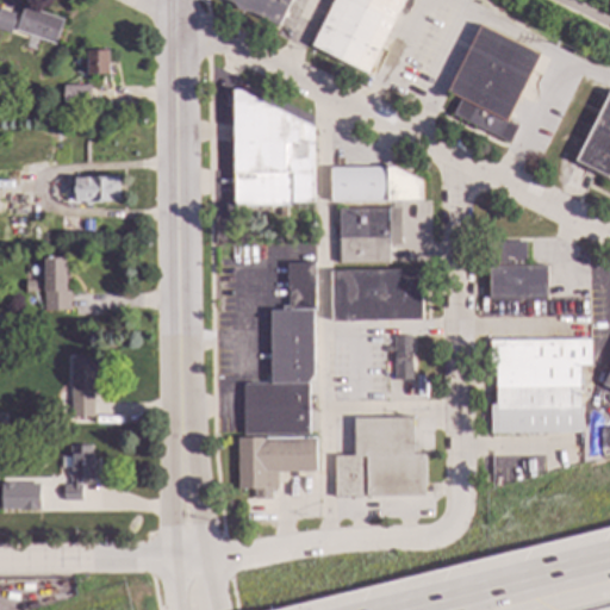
[(287,0),(275,25),(248,11),(238,11),(234,8),(230,1),(228,0),(287,0)]
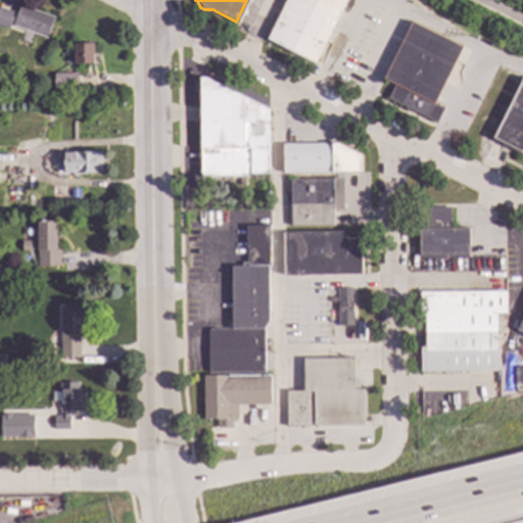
[(344,0),(312,62),(265,37),(283,0),(344,0)]
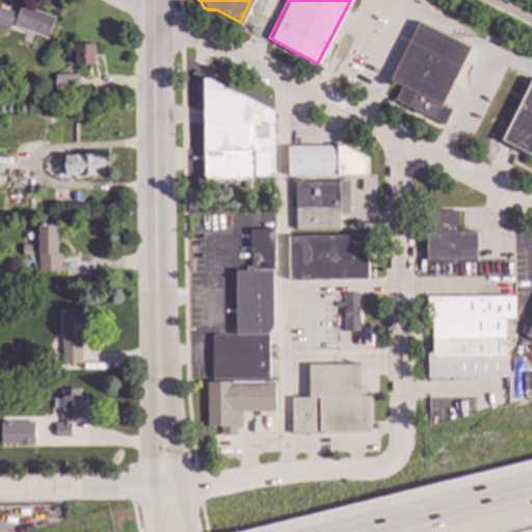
[(53,16),(46,37),(11,25),(19,4),(53,16)]
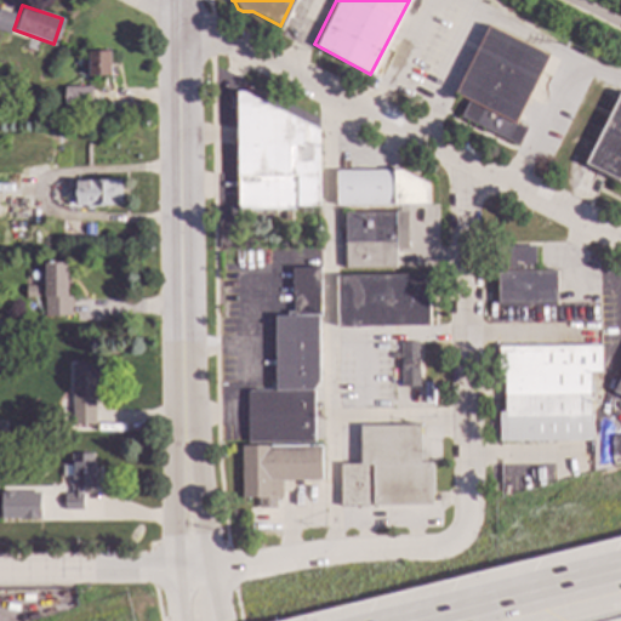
[(0,9),(15,13),(7,33),(0,29),(0,9)]
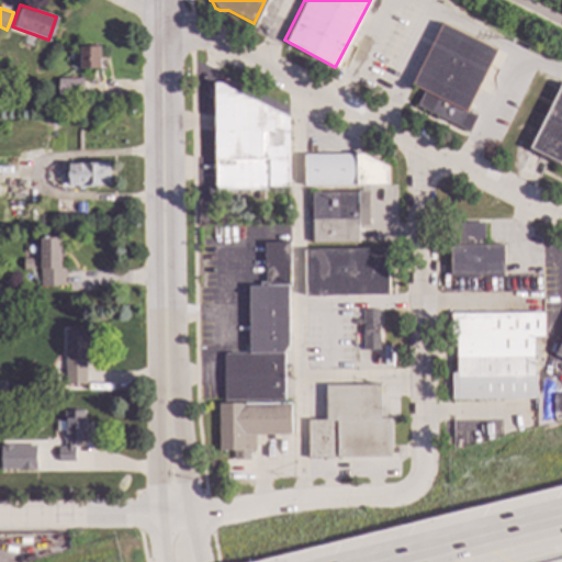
[(494,48),(463,110),(473,115),(465,132),(413,105),(422,89),(411,83),(441,22),(494,48)]
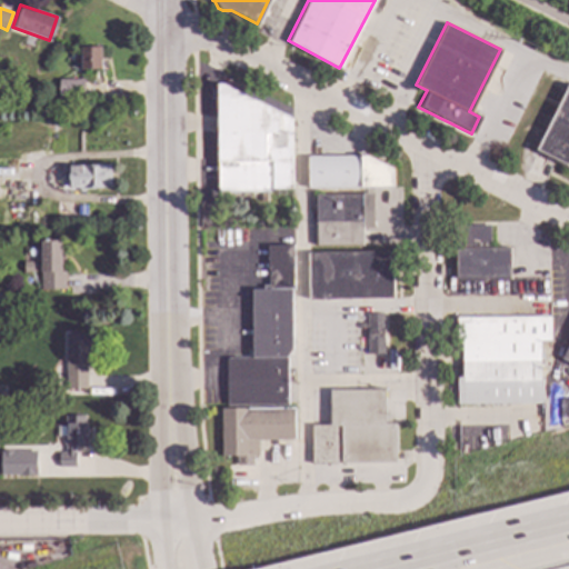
[(100,67),(80,68),(80,46),(99,45),(100,67)]
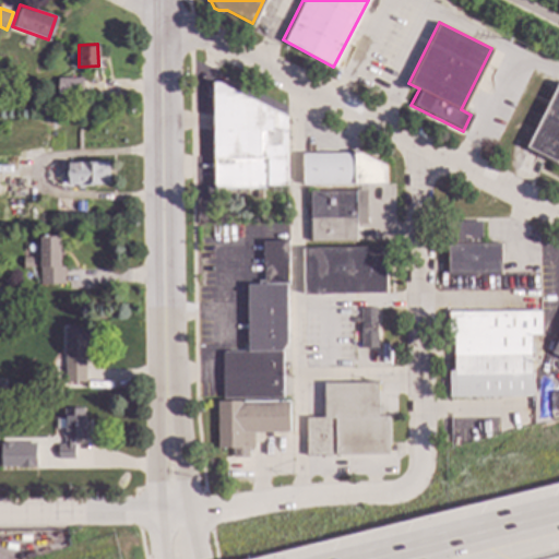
[(81,95),(56,97),(55,78),(81,76),(81,95)]
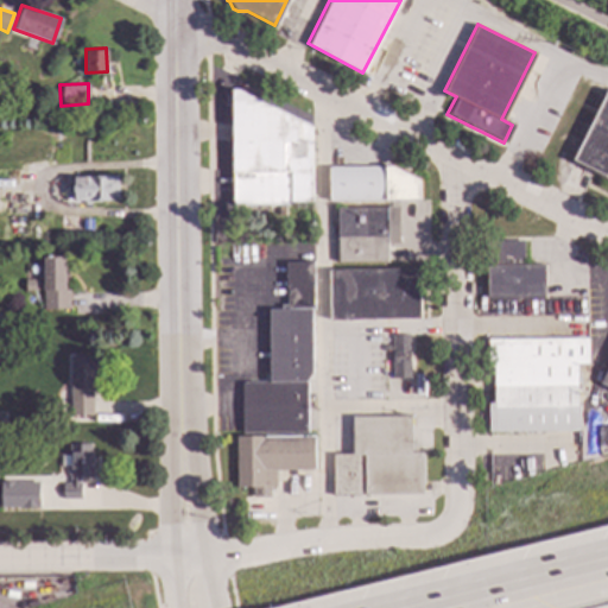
[(309,125),(309,200),(290,200),(290,203),(230,203),(230,88),(239,88),(309,125)]
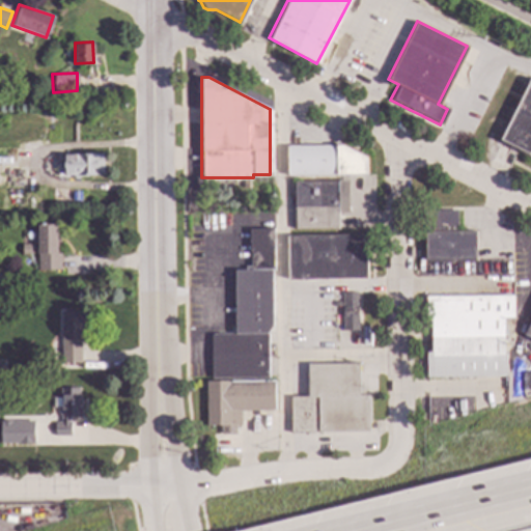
[(530,79),(530,155),(500,139),(530,79)]
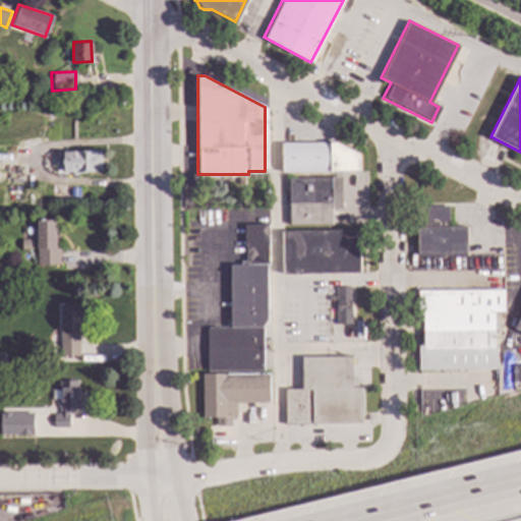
[(358,153),(358,170),(281,170),(280,142),(336,142),(358,153)]
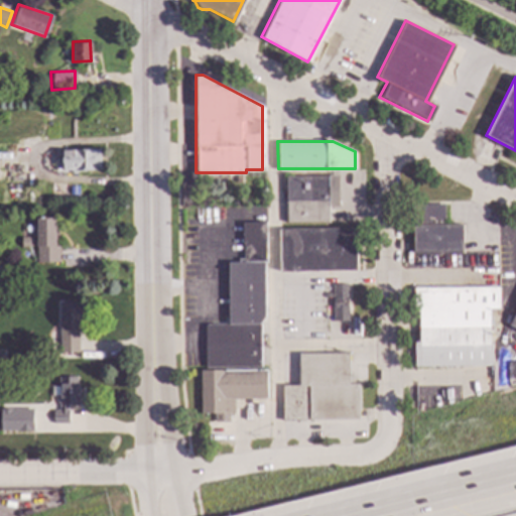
[(98,169),(61,170),(61,167),(55,167),(55,157),(60,157),(60,149),(98,149),(98,169)]
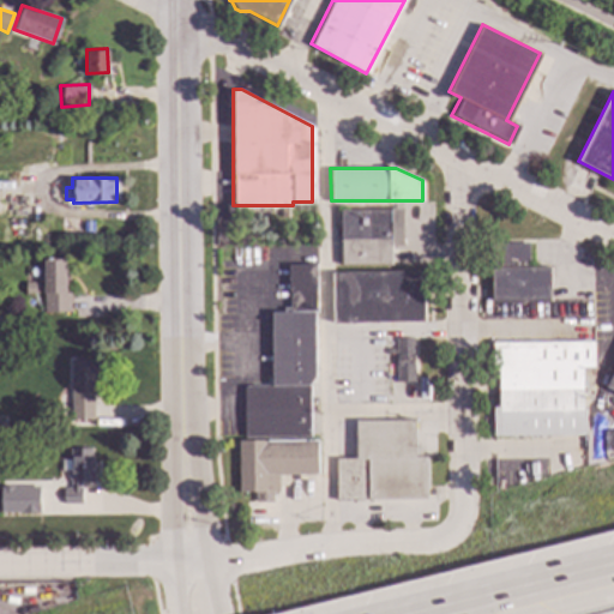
[(403,245),(390,245),(390,264),(342,264),(341,210),(403,209),(403,245)]
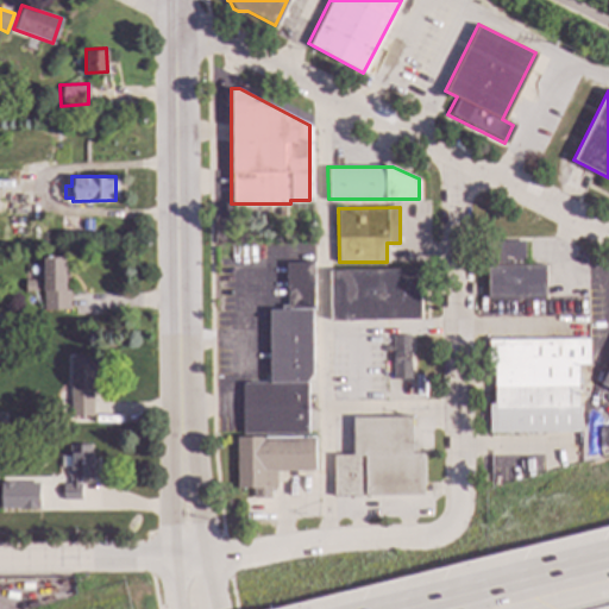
[(521,267),(544,267),(544,297),(487,297),(487,264),(483,264),(483,240),(521,240),(521,267)]
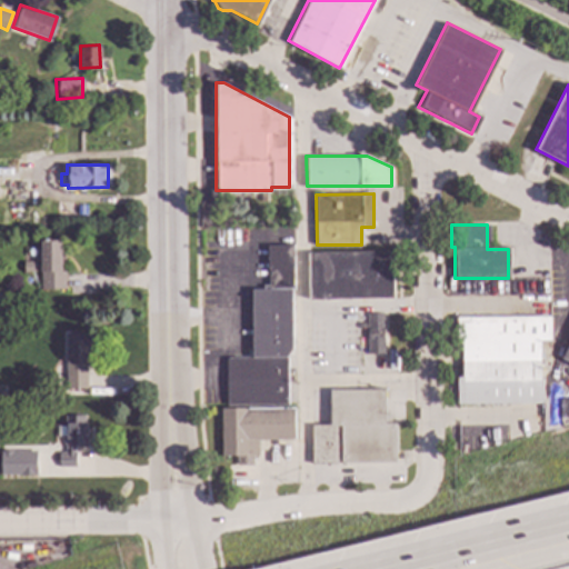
[(61,271),(65,271),(65,289),(40,289),(40,240),(61,240),(61,271)]
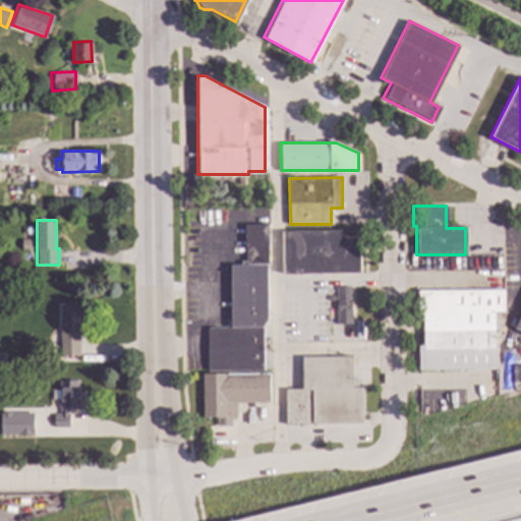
[(267,225),(267,265),(266,265),(244,265),(243,225),(267,225)]
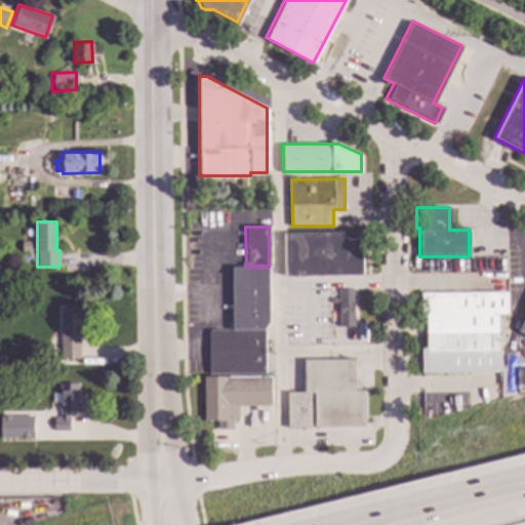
[(361,275),(283,275),(283,232),(361,231),(361,275)]
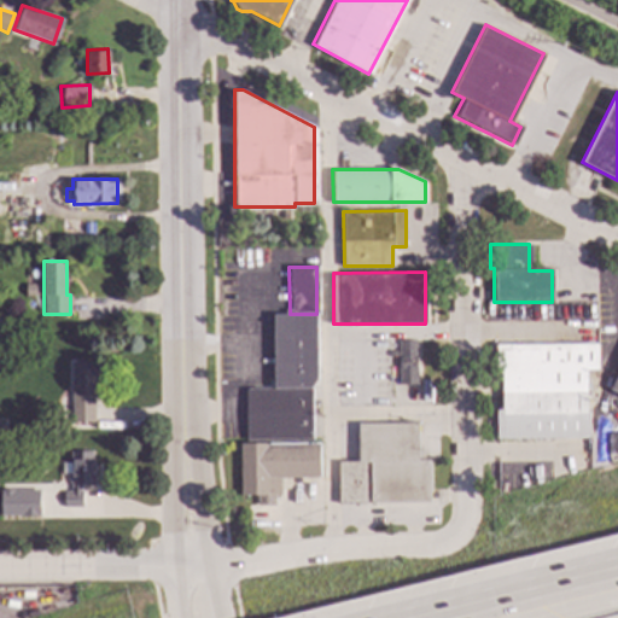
[(36,284),(36,296),(25,295),(25,284),(36,284)]
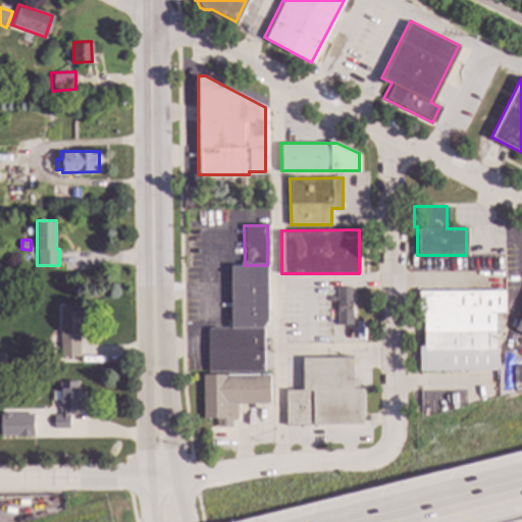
[(266,321),(262,327),(230,327),(229,265),(245,265),(266,265),(266,321)]
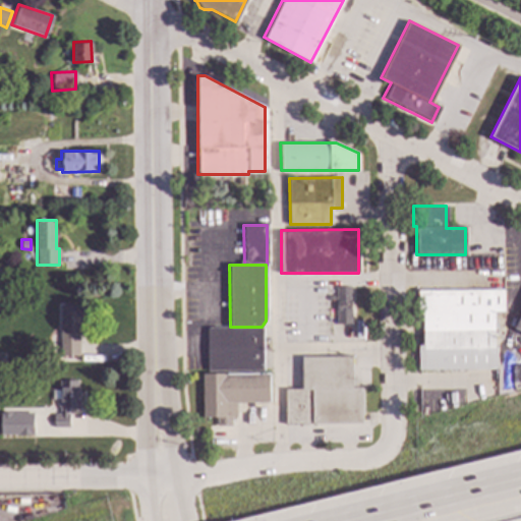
[(349,323),(336,323),(336,286),(349,286),(349,323)]
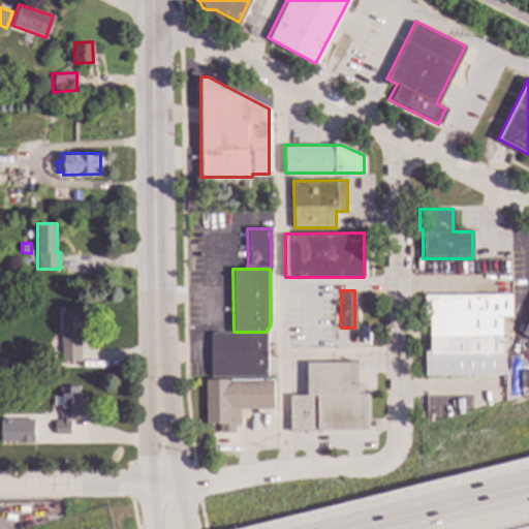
[(509,315),(499,315),(499,351),(502,351),(502,374),(425,374),(425,294),(509,294),(509,315)]
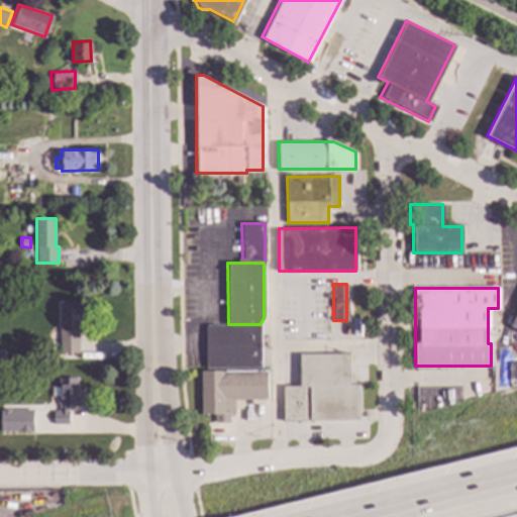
[(78,351),(60,351),(59,303),(77,303),(78,351)]
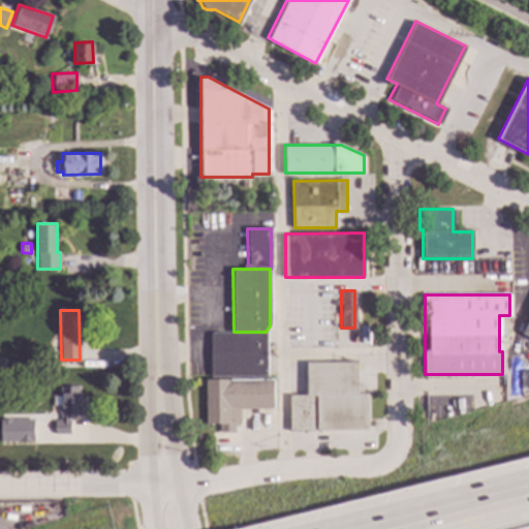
[(266,375),(210,375),(210,332),(234,332),(266,332),(266,375)]
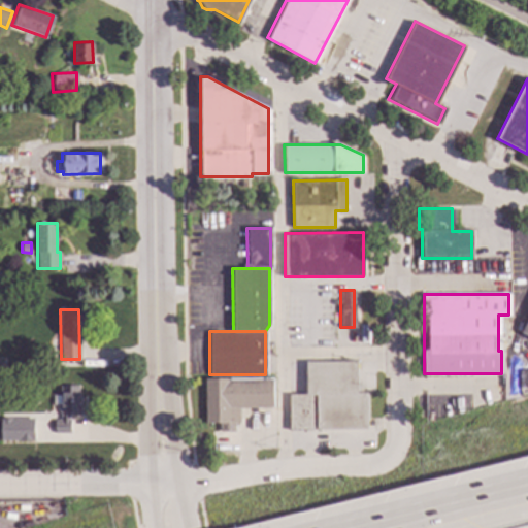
[(356,392),(366,392),(366,428),(288,428),(289,394),(305,394),(305,362),(356,362),(356,392)]
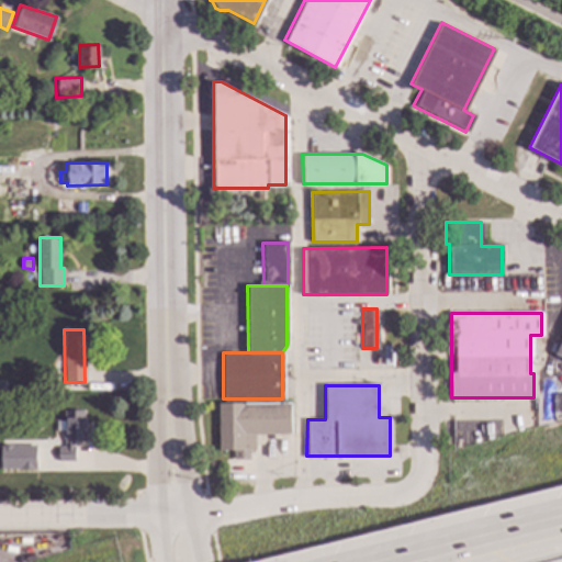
[(289,433),(253,433),(253,449),(248,449),(248,458),(233,458),(233,449),(218,449),(218,403),(289,403),(289,433)]
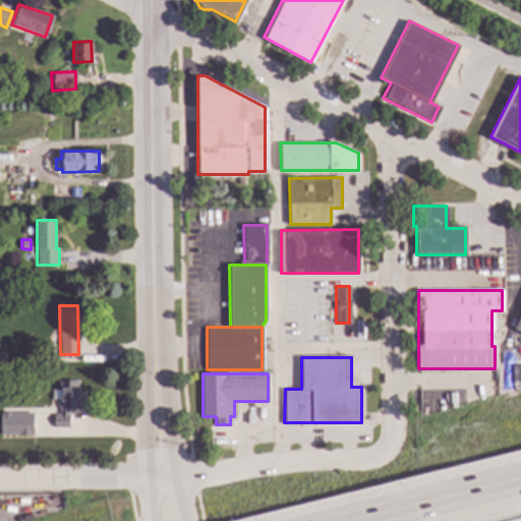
[(77,408),(65,408),(65,412),(68,412),(68,425),(53,425),(53,414),(59,414),(59,380),(77,380),(77,408)]
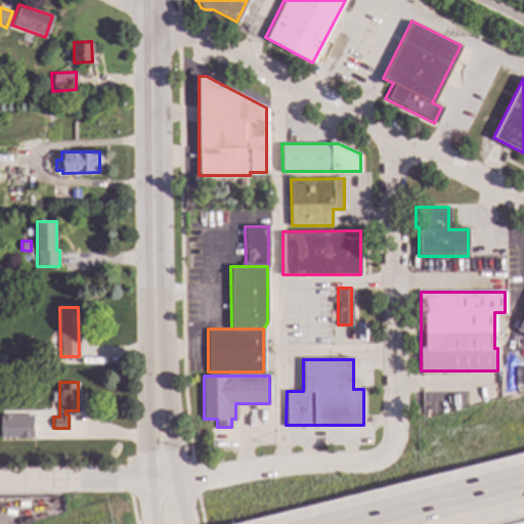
[(0,438),(33,437),(33,415),(0,415),(0,438)]
